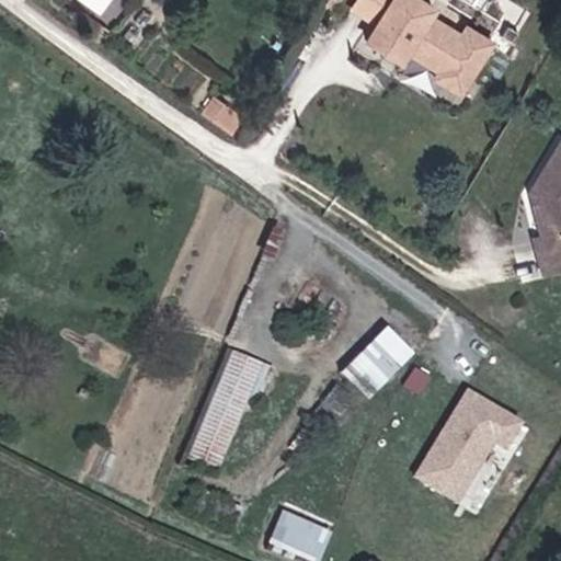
[(468,91),(494,39),(435,9),(439,1),(436,0),(354,0),(351,9),(375,21),(365,39),(468,91)]
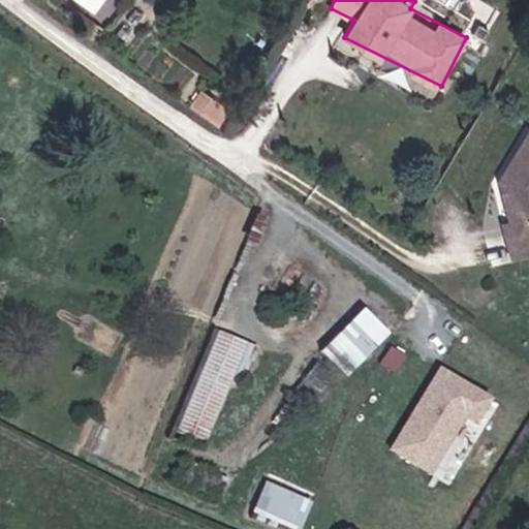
[(528,136),(500,182),(512,255),(528,251),(528,136)]
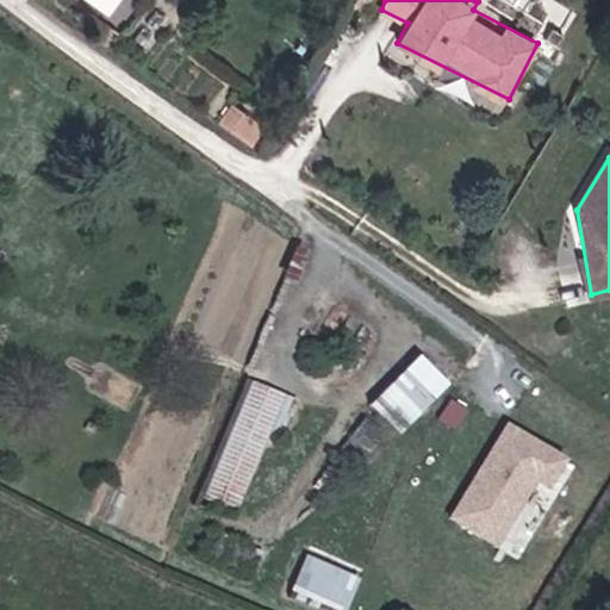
[(402,433),(452,383),(422,352),(371,402),(402,433)]
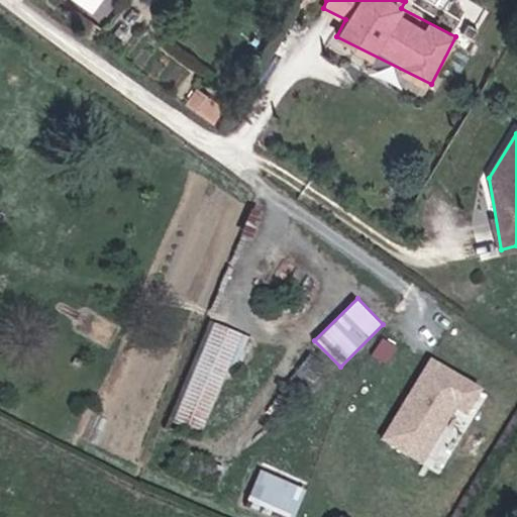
[(230,359),(238,363),(249,333),(211,319),(174,420),(204,431),(230,359)]
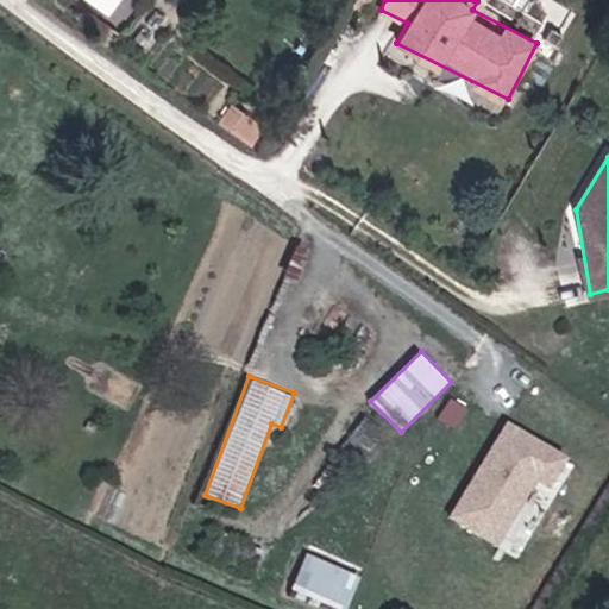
[(516,557),(572,458),(504,419),(449,519),(516,557)]
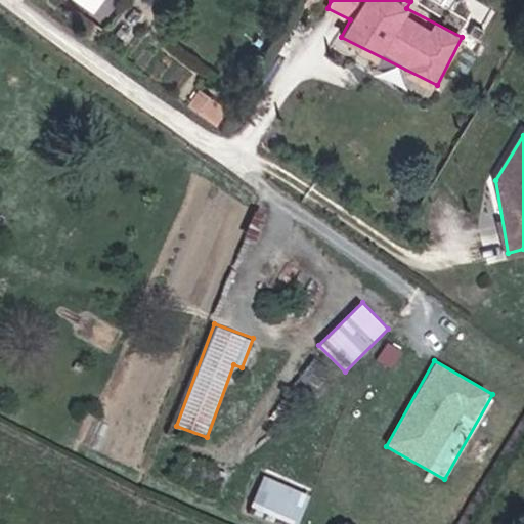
[(251,507),(295,523),(298,523),(310,492),(263,475),(251,507)]
